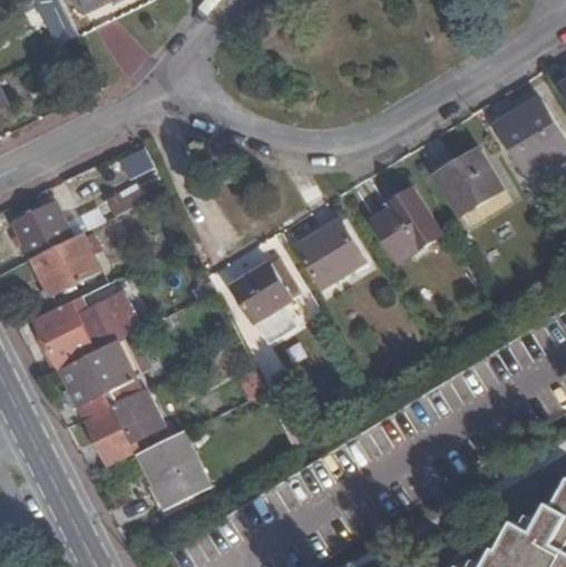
[(74,0),(78,10),(98,0),(74,0)]
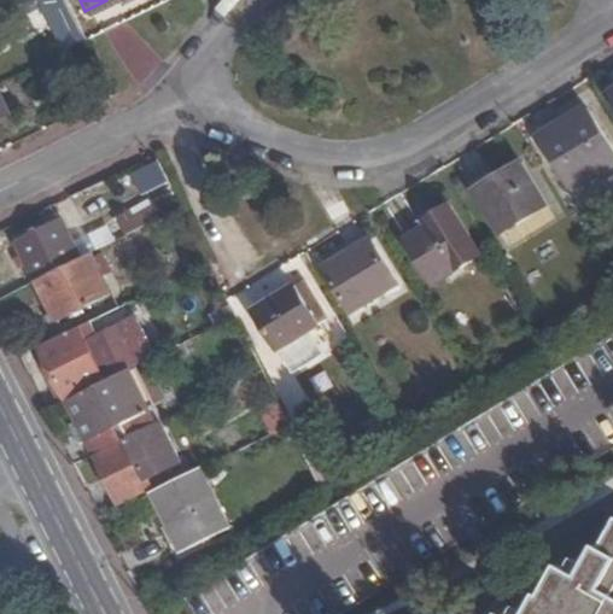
[(106,0),(85,11),(89,19),(122,4),(121,0),(106,0)]
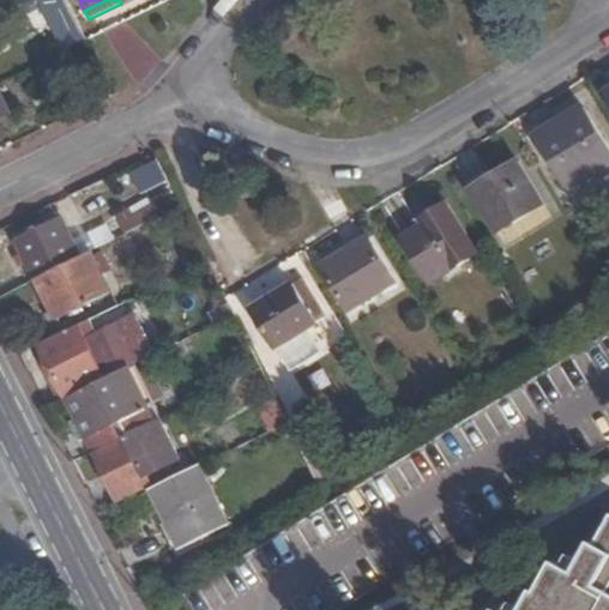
[(68,48),(83,41),(68,13),(59,18),(65,30),(60,32),(68,48)]
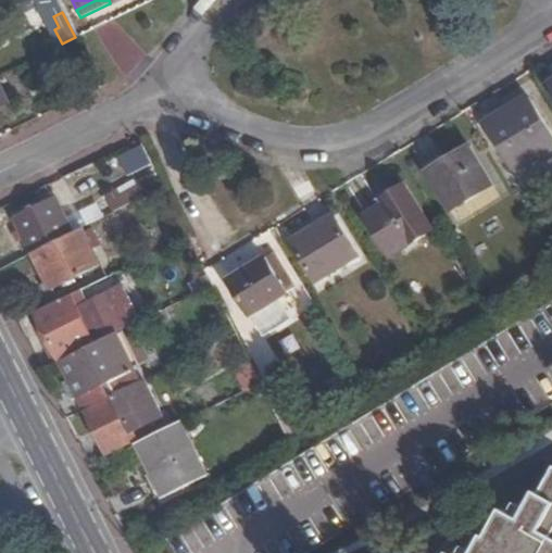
[(0,102),(9,99),(0,79),(0,102)]
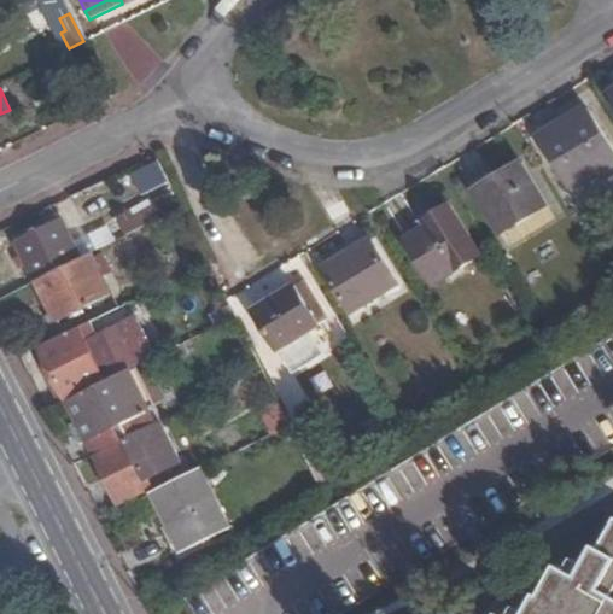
[(538,133),(568,185),(612,157),(612,152),(584,105),(538,133)]
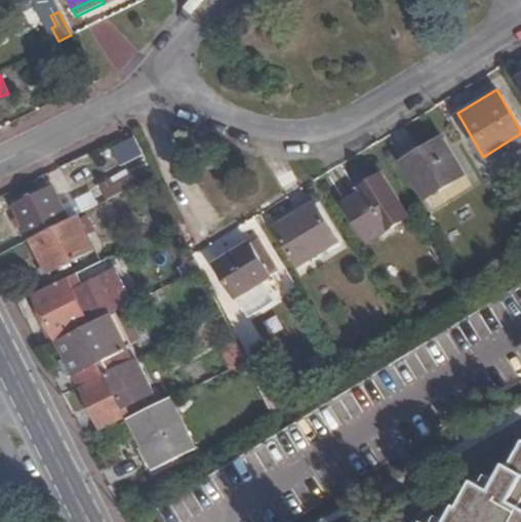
[(401,159),(425,196),(462,174),(438,136),(401,159)]
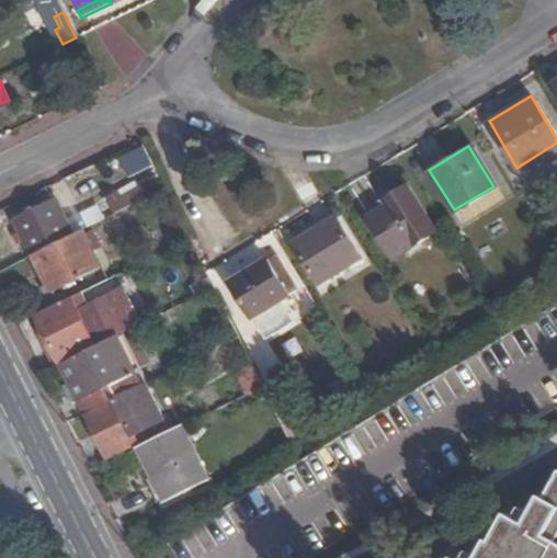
[(101,194),(111,212),(141,195),(133,179),(101,194)]
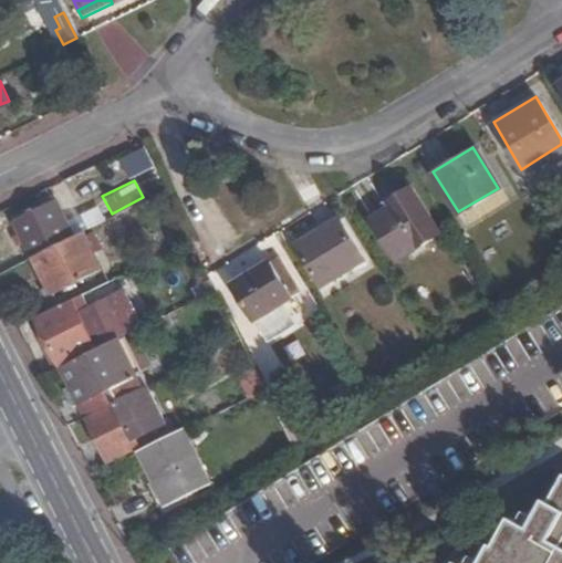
[(408,187),(384,201),(387,207),(367,219),(392,259),(436,232),(408,187)]
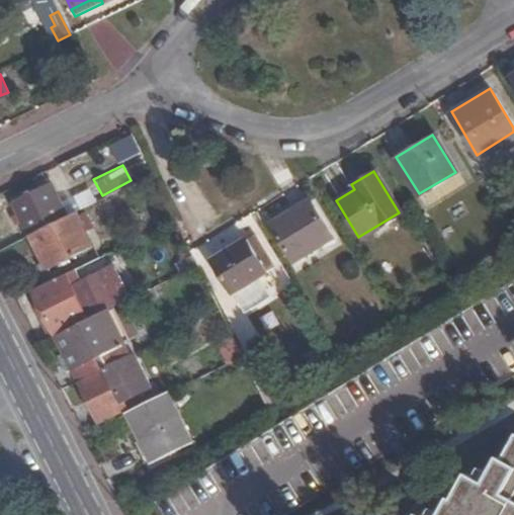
[(455,172),(419,193),(424,203),(460,181),(455,172)]
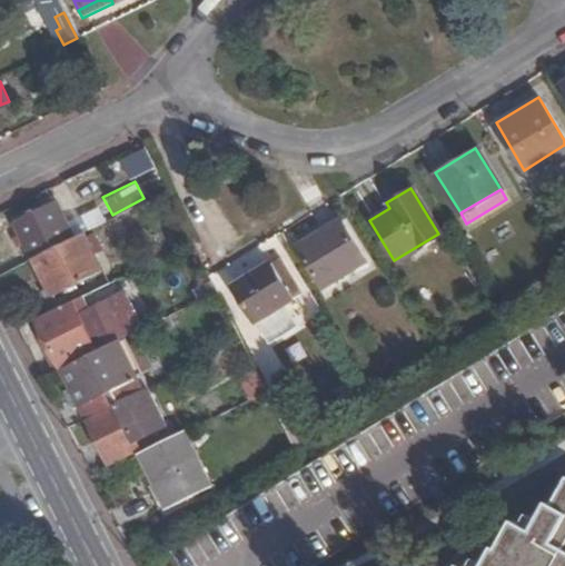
[(11,221),(29,258),(71,238),(53,201),(11,221)]
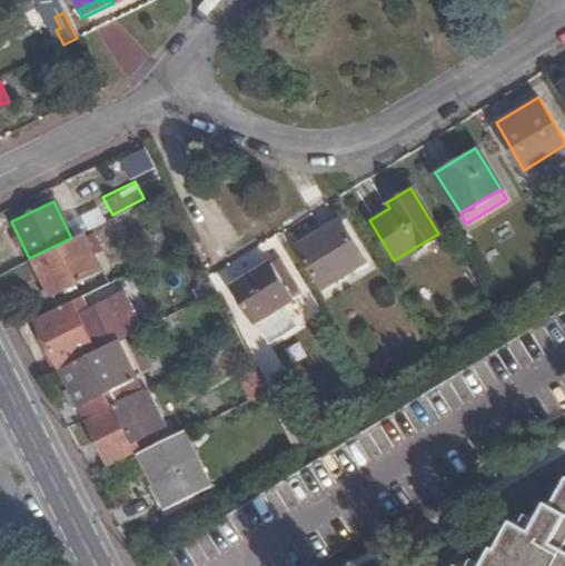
[(296,246),(320,286),(363,260),(339,220),(296,246)]
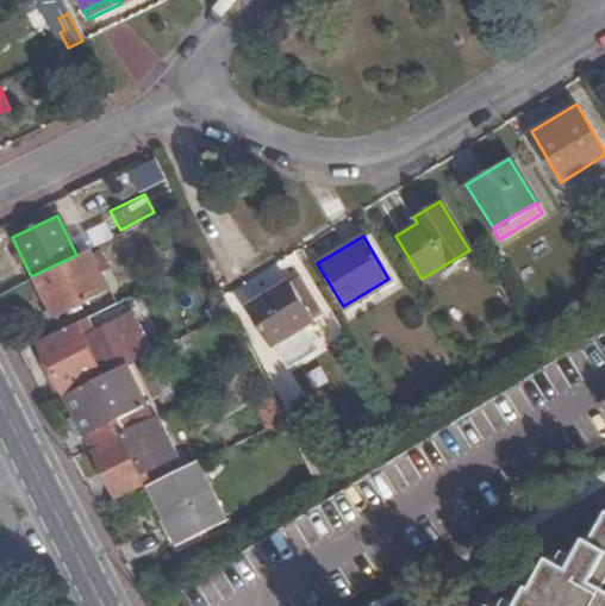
[(76,255),(31,276),(49,314),(107,287),(88,249),(76,255)]
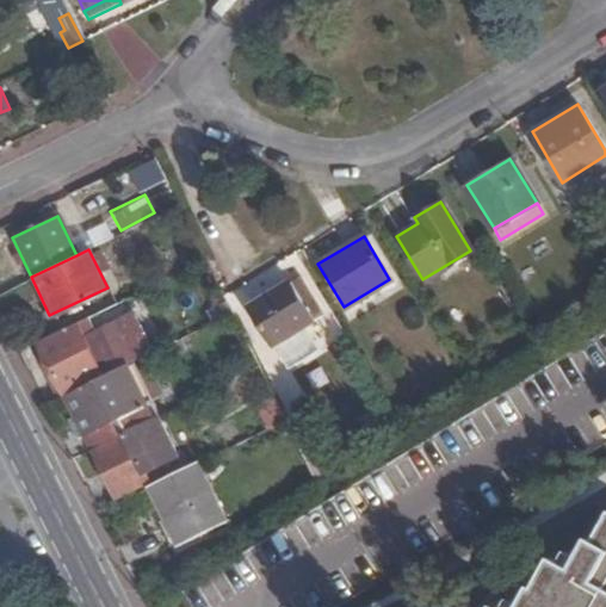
[(247,307),(269,347),(310,322),(288,284),(247,307)]
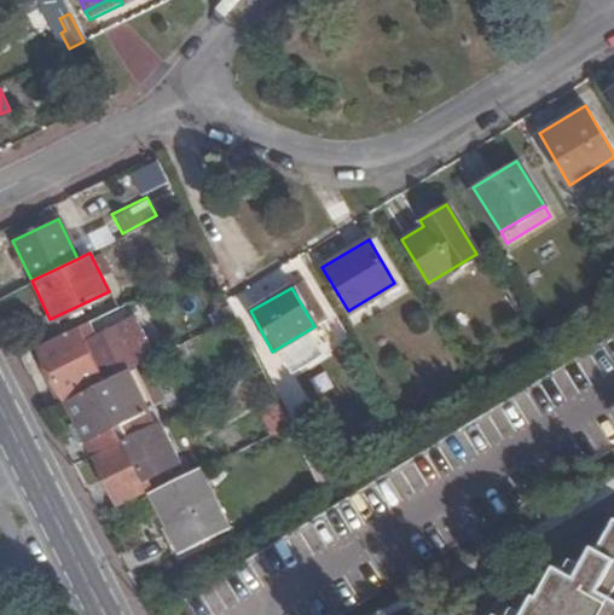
[(121,318),(116,307),(90,319),(96,331),(121,318)]
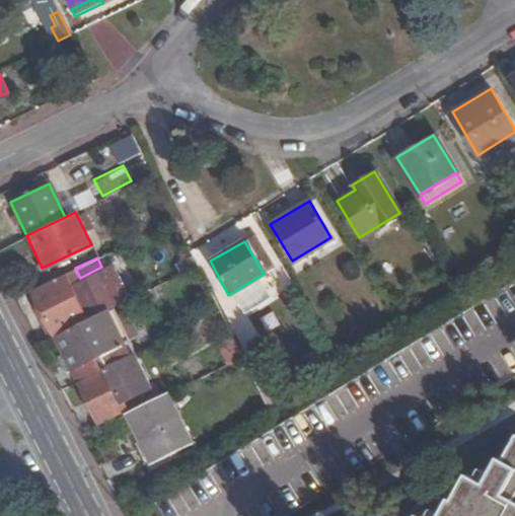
[(31,289),(53,335),(57,333),(106,308),(127,298),(115,275),(79,292),(75,283),(68,287),(62,275),(31,289)]
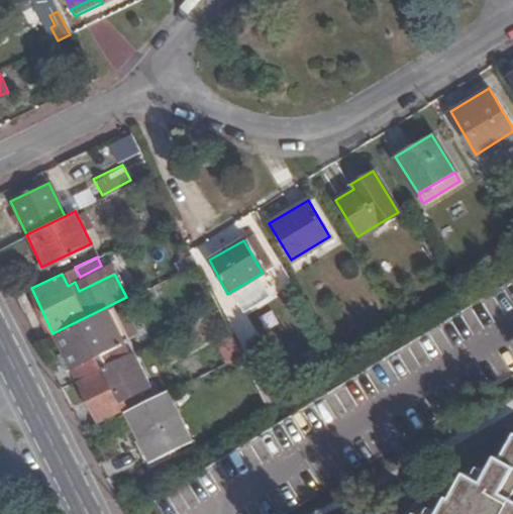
[(78,377),(116,358),(128,352),(106,307),(57,331),(78,377)]
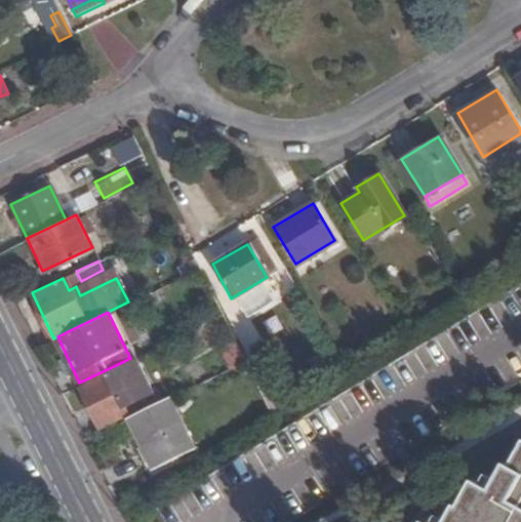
[(79,383),(78,384),(97,425),(122,413),(119,406),(135,399),(118,364),(79,383)]
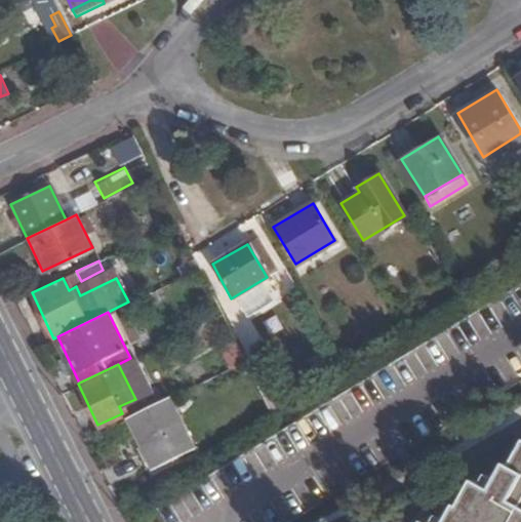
[(255,385),(270,413),(284,404),(271,377),(255,385)]
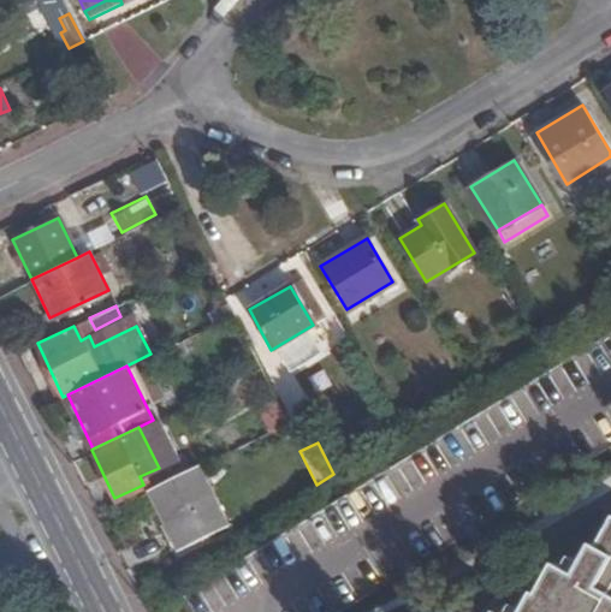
[(187,469),(142,492),(171,552),(217,530),(187,469)]
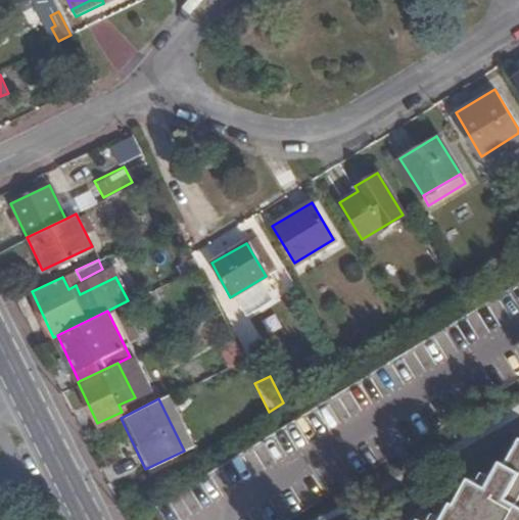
[(518,519),(518,443),(510,462),(503,458),(493,474),(487,485),(479,480),(471,476),(457,501),(453,500),(443,516),(440,519),(428,519),(422,516),(419,519),(518,519)]
